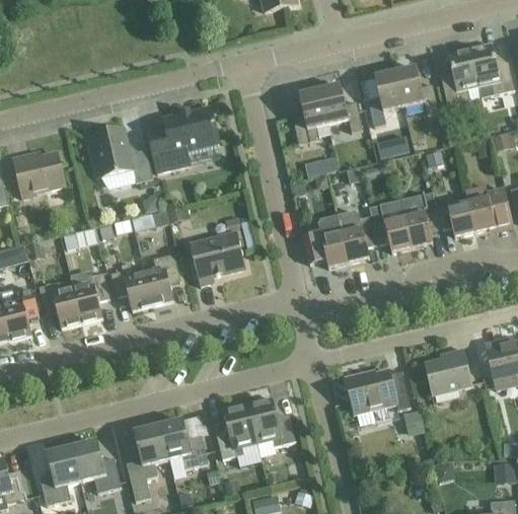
[(261,0),(264,11),(297,3),(296,0),(261,0)]
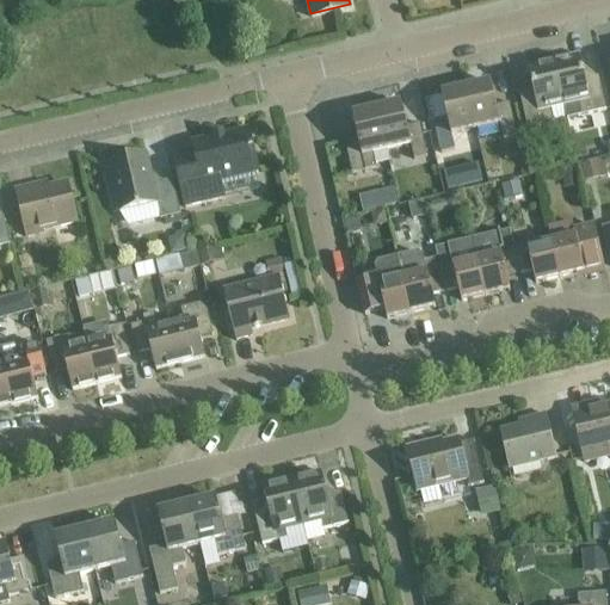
[(578,51),(553,57),(562,102),(566,115),(605,105),(598,73),(584,76),(578,51)]
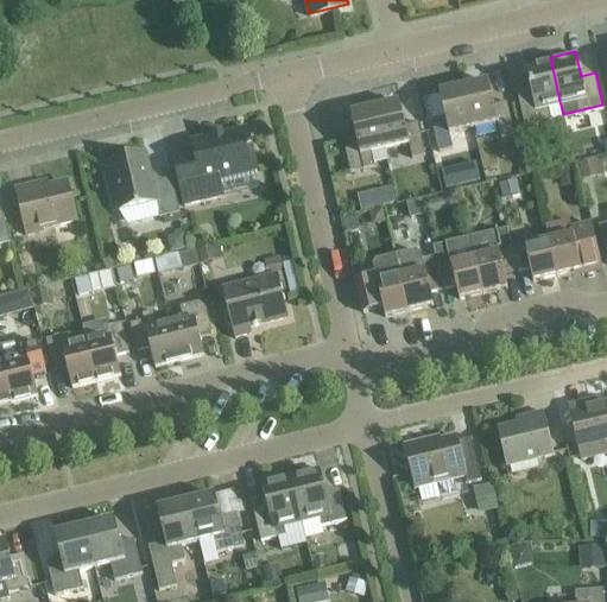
[(560,101),(550,57),(525,63),(530,87),(517,90),(524,122),(550,116),(548,103),(560,101)]
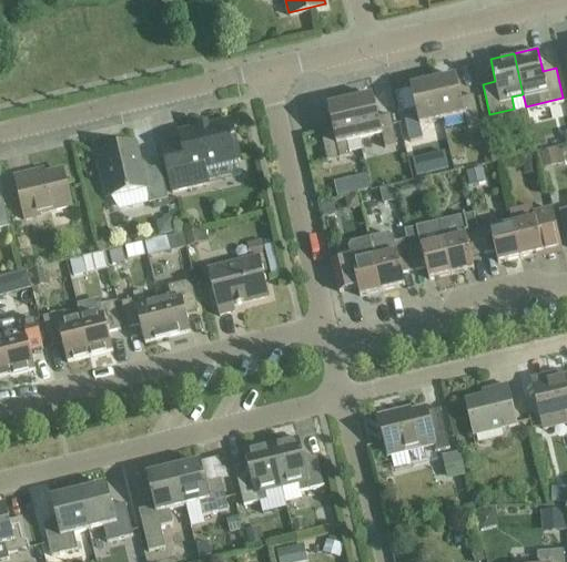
[(455,72),(432,78),(441,115),(464,110),(467,124),(479,121),(473,91),(461,94),(455,72)]
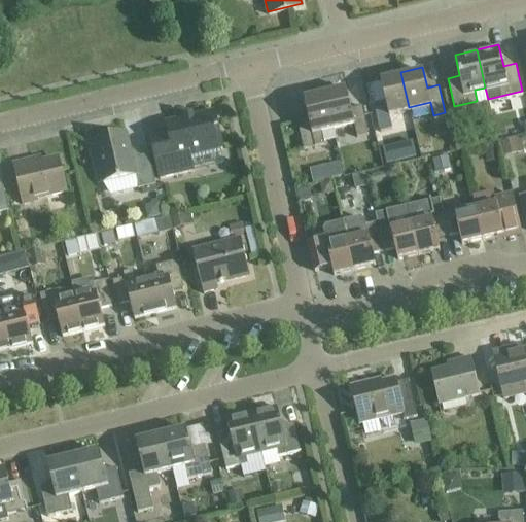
[(409,107),(400,72),(380,77),(384,97),(373,100),(380,128),(391,126),(388,112),(409,107)]
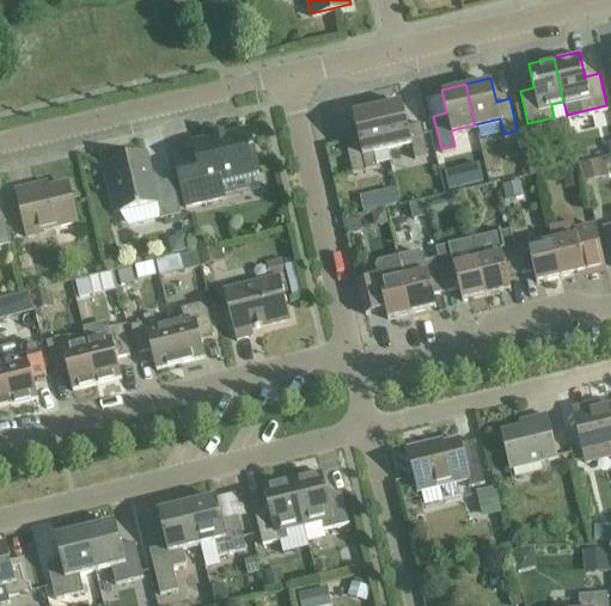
[(401,99),(377,104),(386,146),(410,140),(414,155),(427,152),(420,120),(407,122),(401,99)]
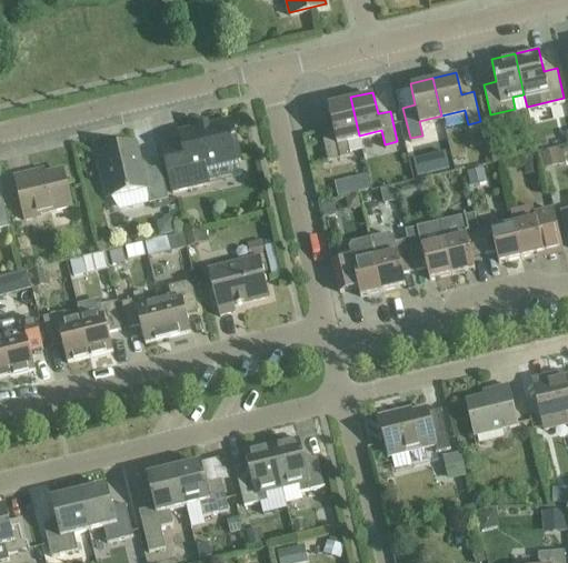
[(359,136),(350,97),(327,102),(332,124),(320,128),(327,158),(349,152),(346,138),(359,136)]
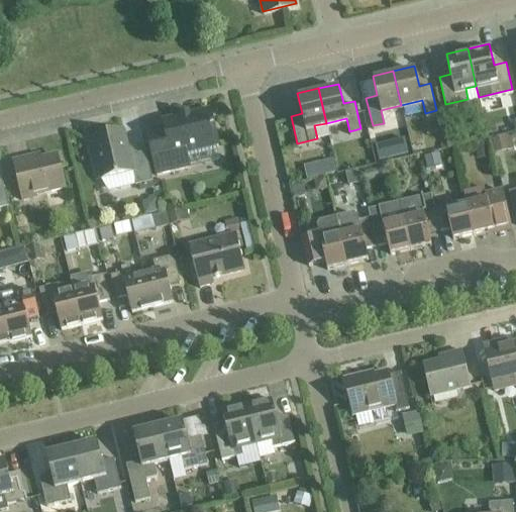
[(164,126),(146,130),(156,172),(189,165),(185,150),(217,142),(209,105),(189,110),(188,109),(179,111),(179,112),(162,116),(164,126)]
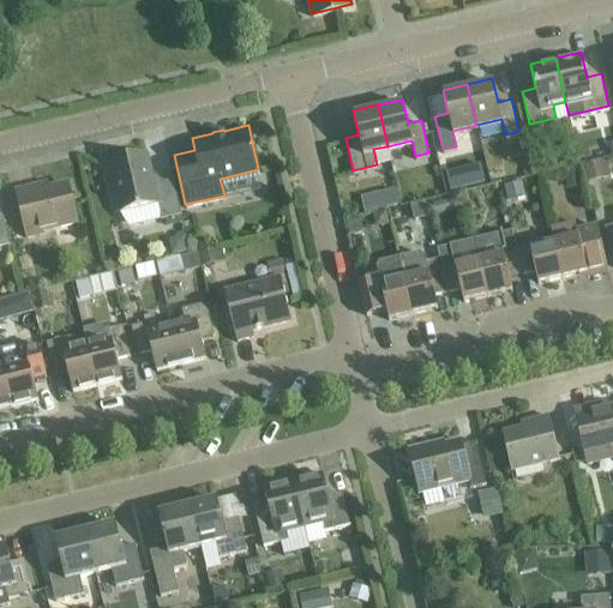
[(167,222),(182,218),(173,176),(154,180),(146,149),(106,158),(118,210),(157,200),(161,216),(166,215),(167,222)]
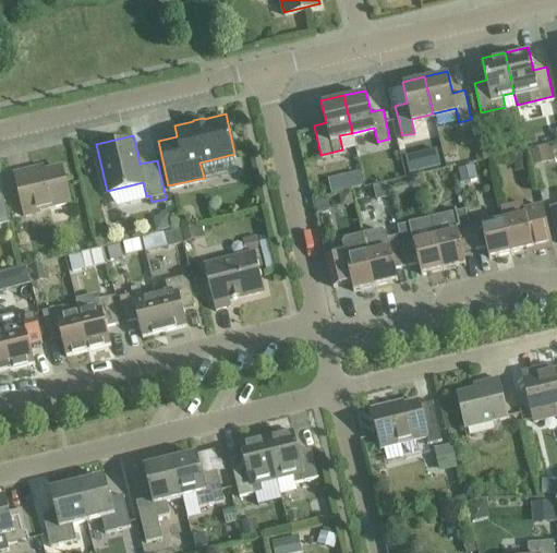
[(531,146),(534,158),(553,154),(551,142),(531,146)]
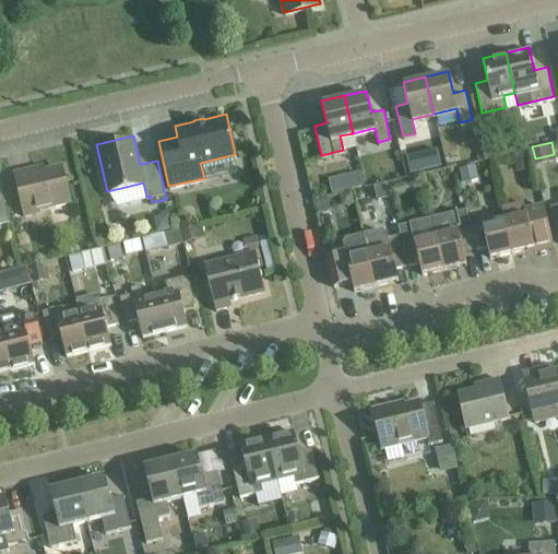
[(436,144),(404,152),(408,168),(440,161),(436,144)]
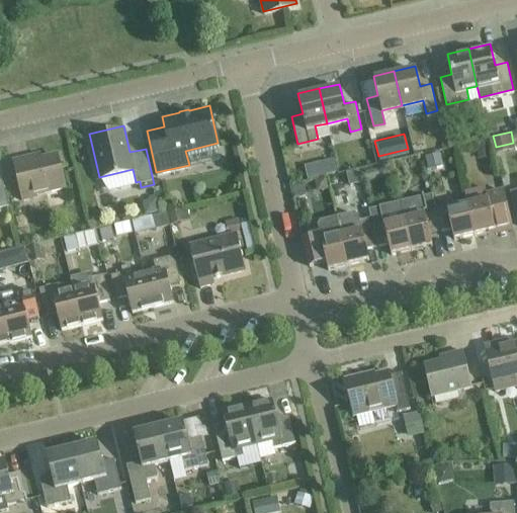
[(490,139),(478,139),(478,154),(491,153),(490,139)]
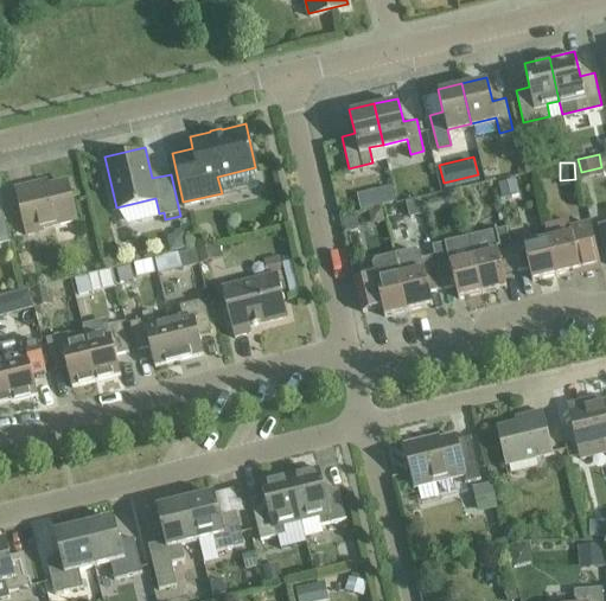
[(517,189),(515,176),(498,179),(501,192),(517,189)]
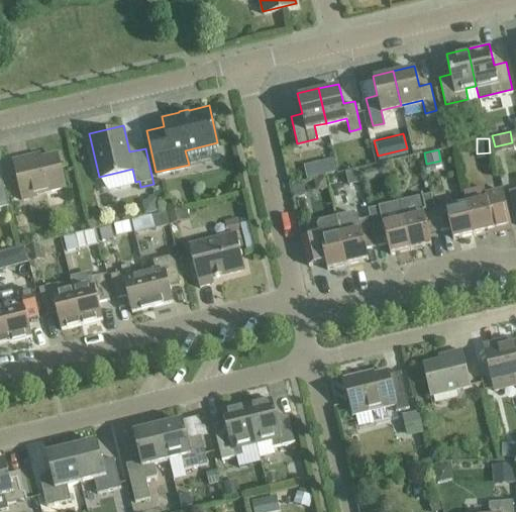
[(12,158),(22,197),(36,193),(35,191),(65,184),(57,151),(30,159),(29,154),(12,158)]
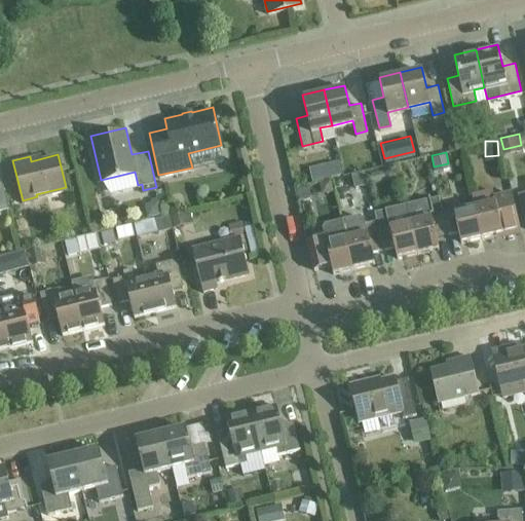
[(338,158),(325,161),(328,175),(341,172),(338,158)]
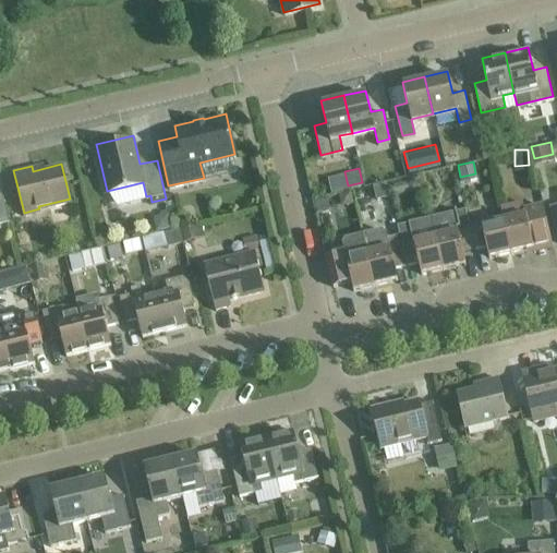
[(414,177),(391,182),(394,192),(416,187),(414,177)]
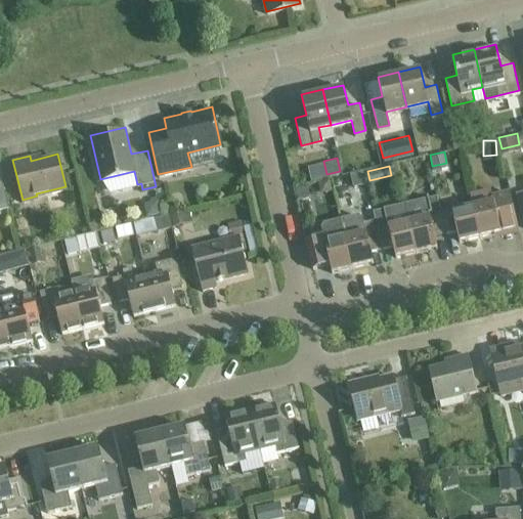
[(361,169),(350,171),(353,183),(364,181),(361,169)]
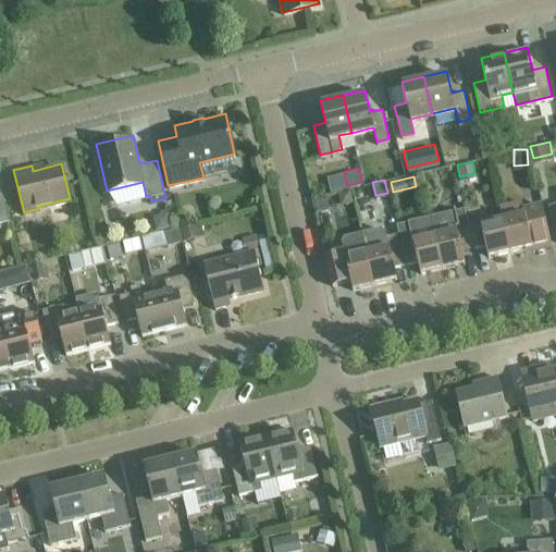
[(0,220),(9,219),(0,182),(0,220)]
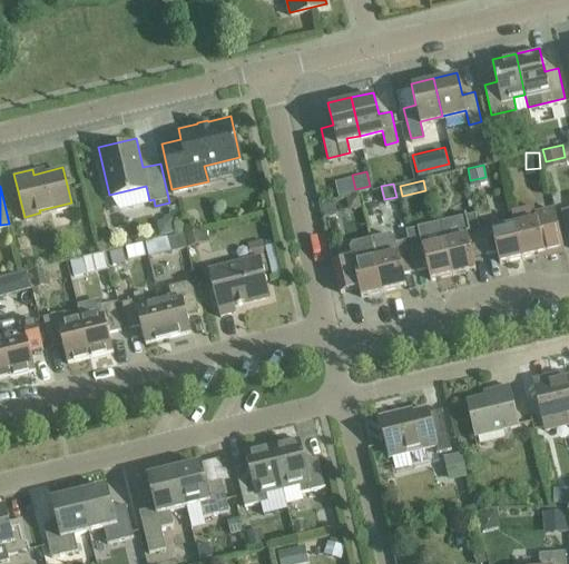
[(355,194),(344,196),(347,208),(359,205),(355,194)]
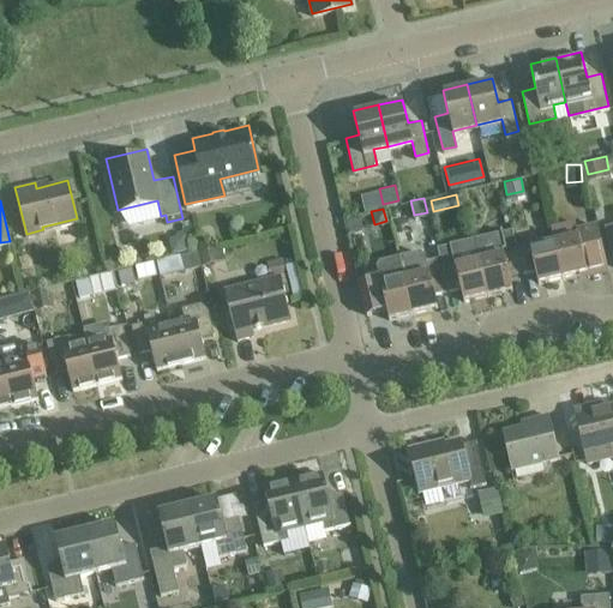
[(550,226),(553,239),(562,275),(587,269),(583,256),(604,252),(596,222),(576,227),(574,220),(550,226)]
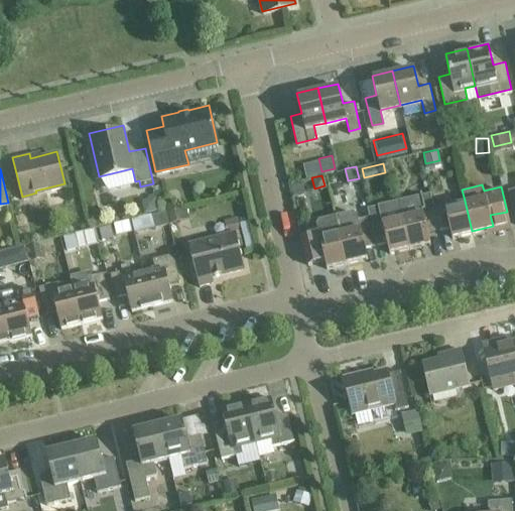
[(420,193),(398,199),(400,207),(402,216),(409,246),(429,241),(427,230),(437,228),(432,204),(429,190),(421,193),(420,190),(419,190),(420,193)]
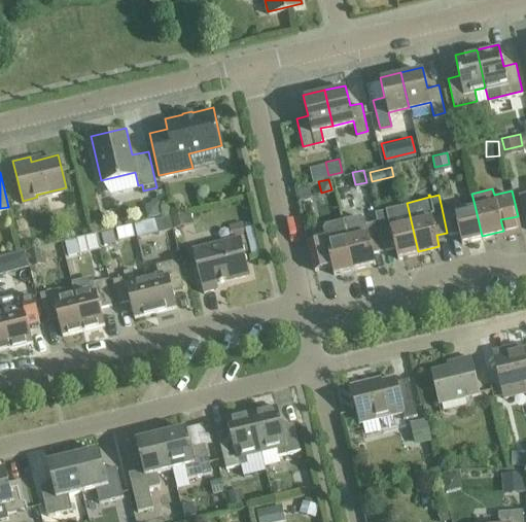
[(145,201),(147,214),(161,211),(159,199),(145,201)]
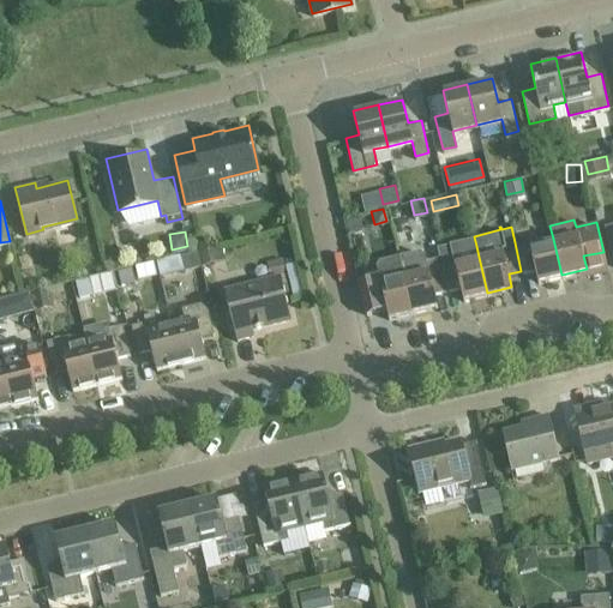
[(438,254),(446,289),(460,286),(462,299),(487,293),(474,236),(437,245),(438,254)]
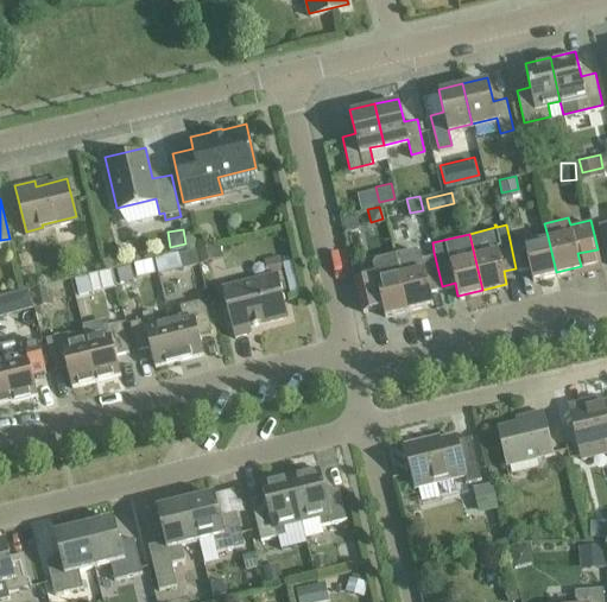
[(556,272),(548,236),(524,242),(523,238),(510,240),(516,268),(529,265),(532,278),(556,272)]
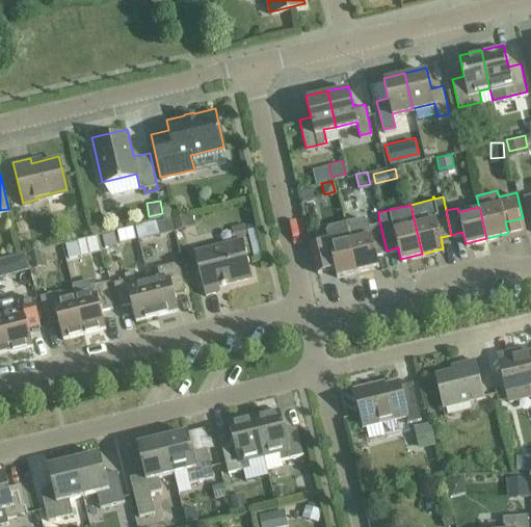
[(189,212),(173,216),(175,227),(191,222),(189,212)]
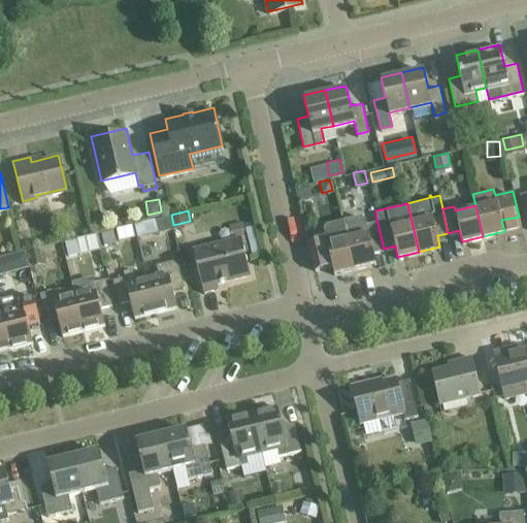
[(167,213),(155,216),(156,218),(157,223),(158,229),(170,226),(167,213)]
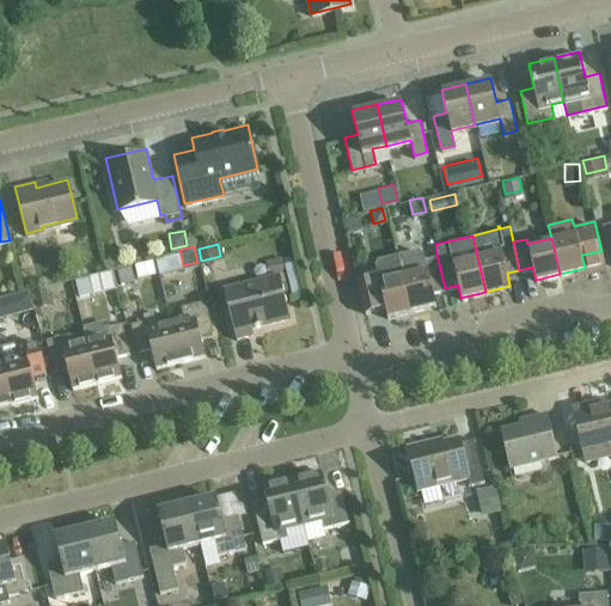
[(445,288),(437,253),(423,256),(422,250),(417,248),(397,252),(411,310),(435,304),(433,291),(445,288)]
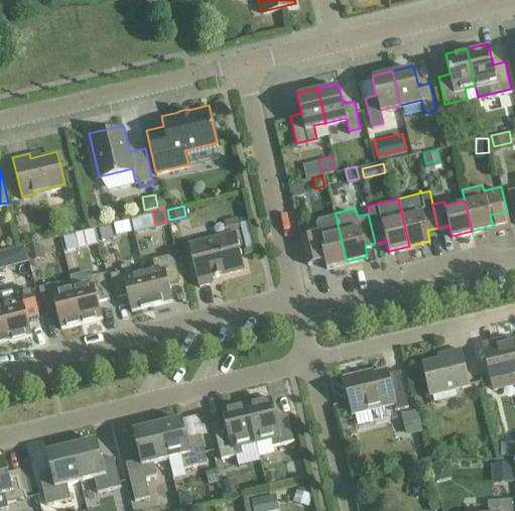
[(142,210),(125,213),(128,226),(144,223),(142,210)]
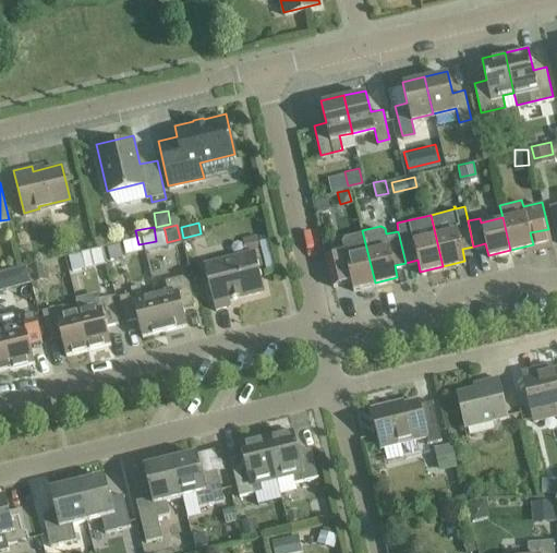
[(375,283),(362,230),(344,235),(341,239),(343,251),(331,253),(338,279),(350,276),(352,288),(375,283)]
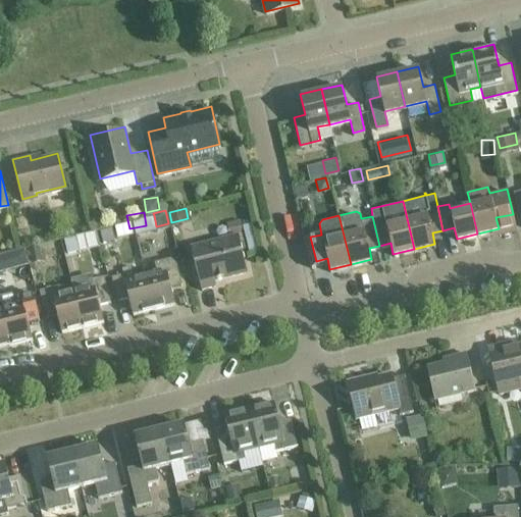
[(236,217),(226,219),(229,233),(239,230),(236,217)]
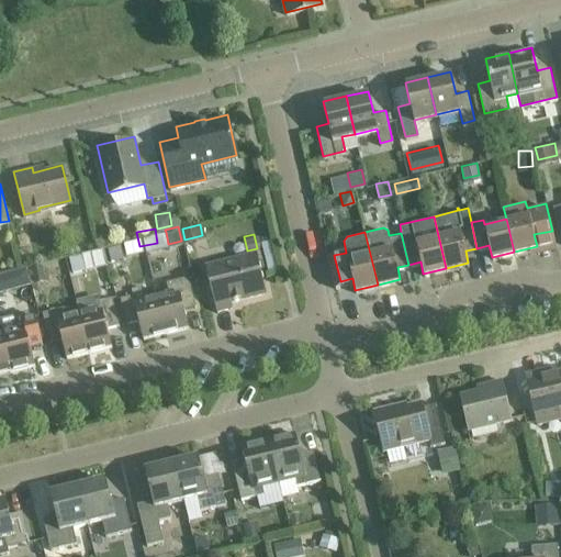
[(122,252),(120,244),(107,247),(109,255),(122,252)]
